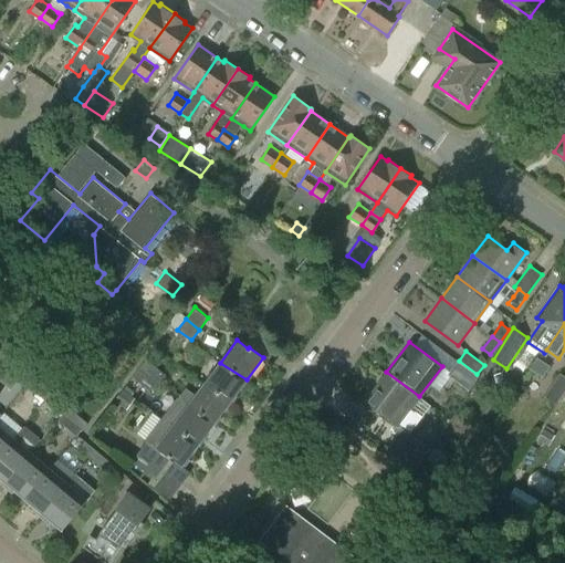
[(0,355),(0,361),(8,367),(14,361),(3,352),(0,355)]
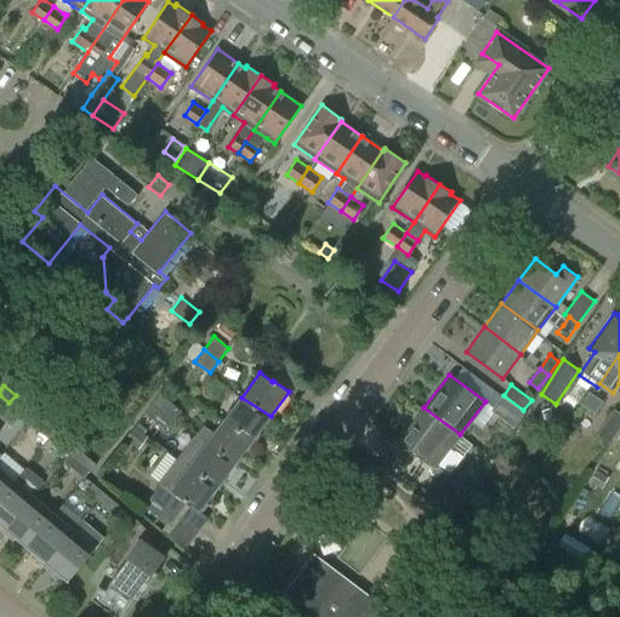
[(581,403),(596,412),(604,400),(590,390),(581,403)]
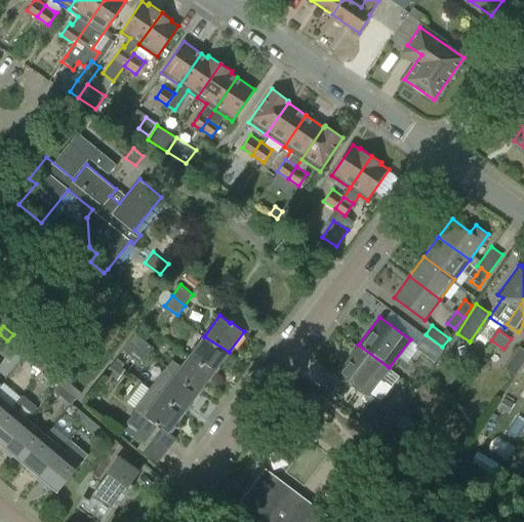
[(135,332),(128,342),(147,355),(154,347),(135,332)]
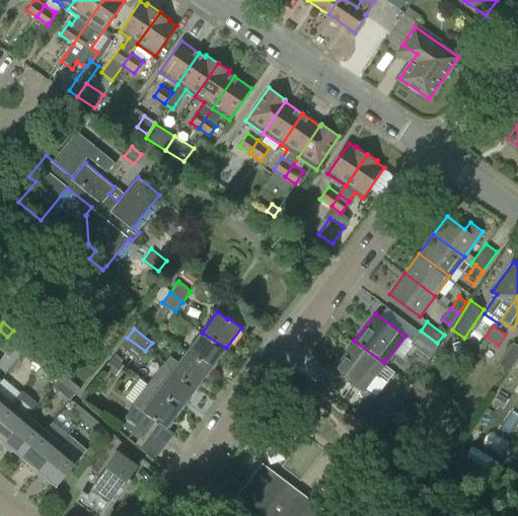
[(437,343),(421,330),(420,329),(411,343),(430,357),(439,345),(437,343)]
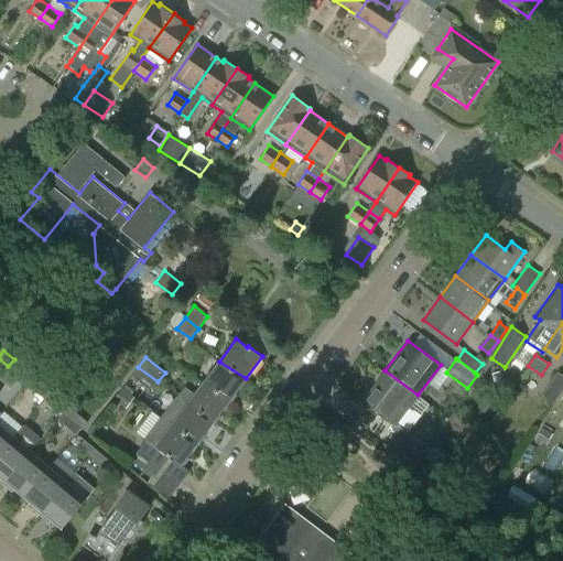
[(14,359),(8,366),(20,376),(25,369),(14,359)]
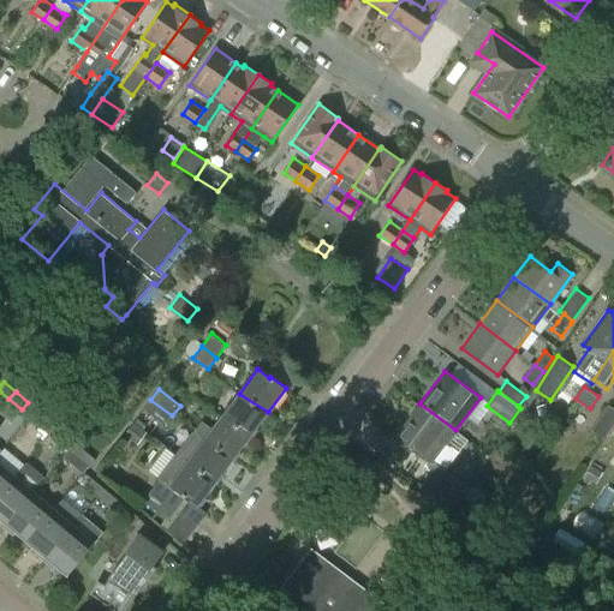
[(239,394),(222,417),(251,435),(268,412),(239,394)]
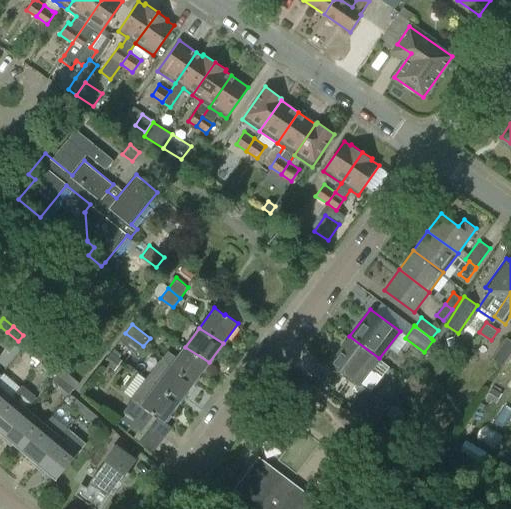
[(143,346),(125,333),(120,340),(137,354),(143,346)]
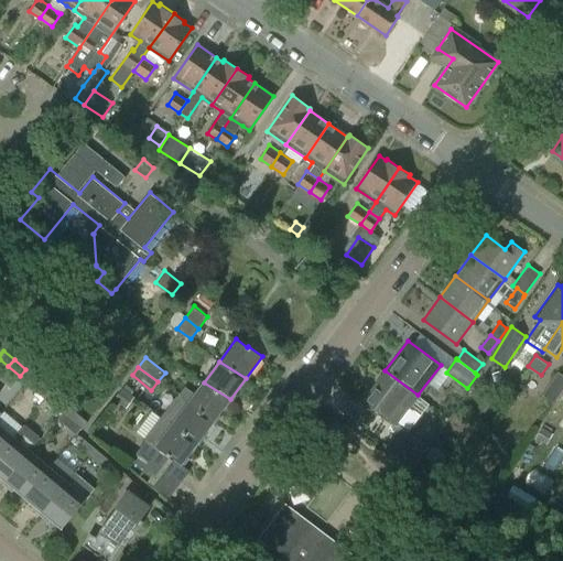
[(409,407),(418,395),(385,370),(363,400),(394,424),(390,430),(396,433),(385,448),(413,468),(429,446),(409,432),(421,416),(409,407)]
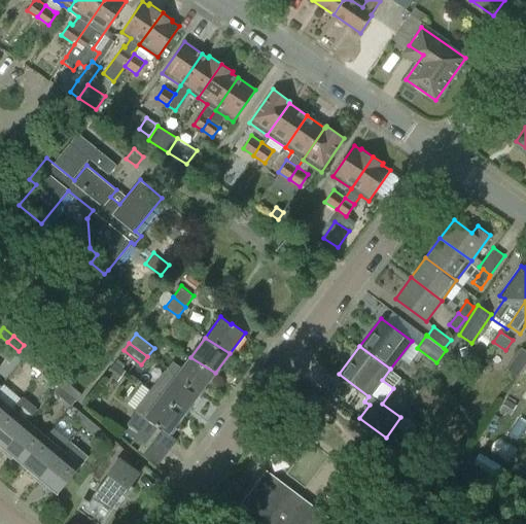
[(506,368),(518,376),(525,363),(525,349),(521,346),(506,368)]
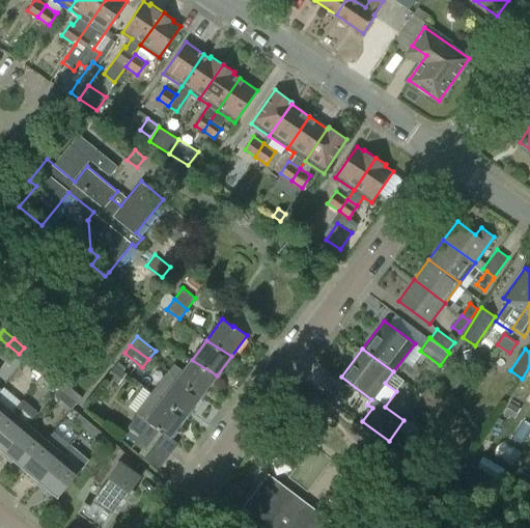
[(32,365),(42,373),(48,367),(37,359),(32,365)]
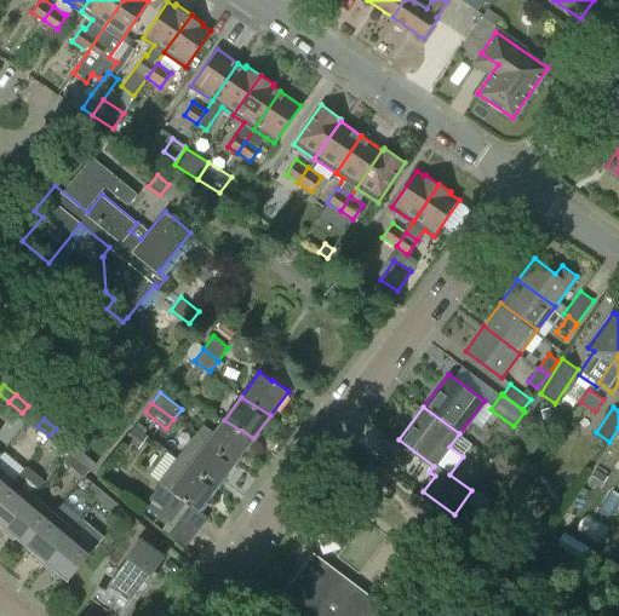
[(205,425),(196,436),(205,442),(235,461),(253,438),(224,420),(215,432),(205,425)]
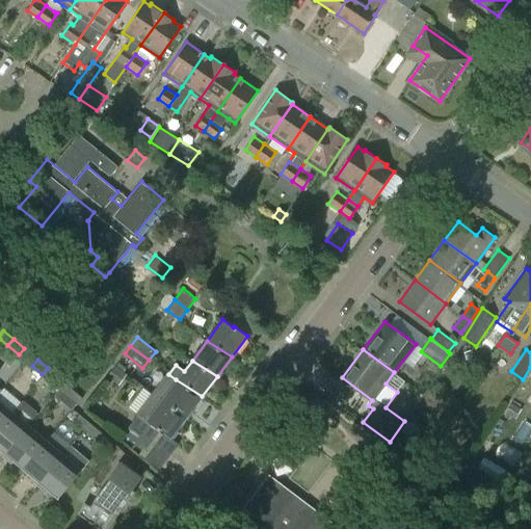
[(115,367),(108,375),(121,385),(127,376),(115,367)]
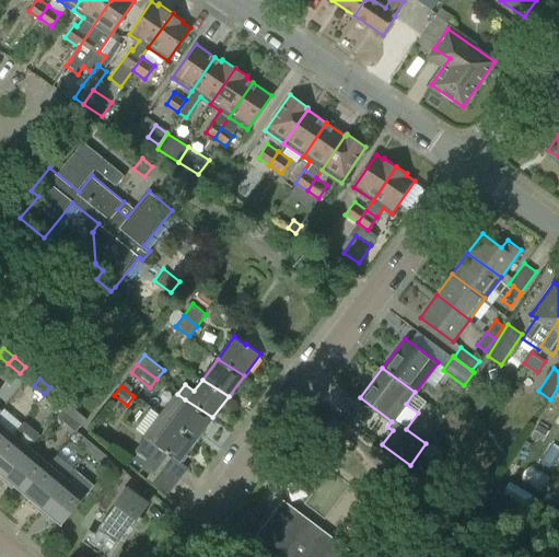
[(50,387),(44,394),(56,404),(61,396),(50,387)]
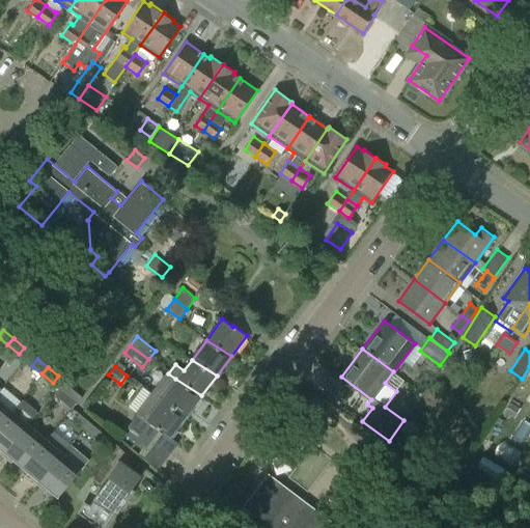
[(168,373),(151,394),(160,400),(187,416),(201,395),(175,379),(168,373)]
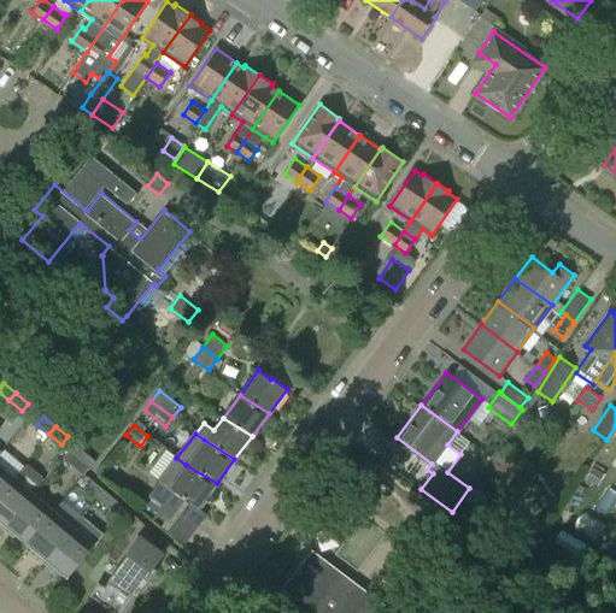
[(77,458),(89,467),(97,460),(84,449),(77,458)]
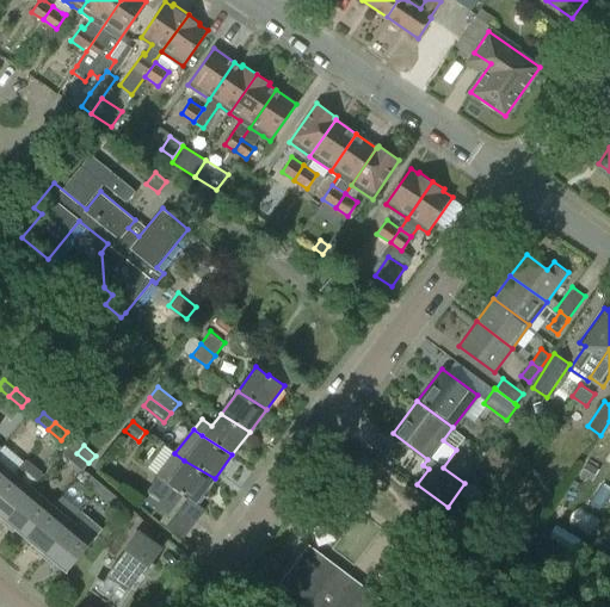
[(174,453),(143,495),(170,514),(184,495),(185,494),(197,502),(215,478),(184,460),(174,453)]
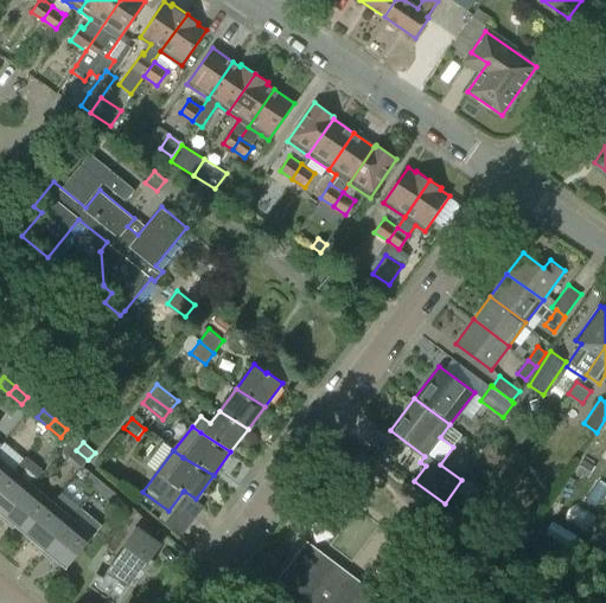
[(13,468),(0,482),(0,515),(4,519),(32,486),(44,470),(25,454),(13,468)]
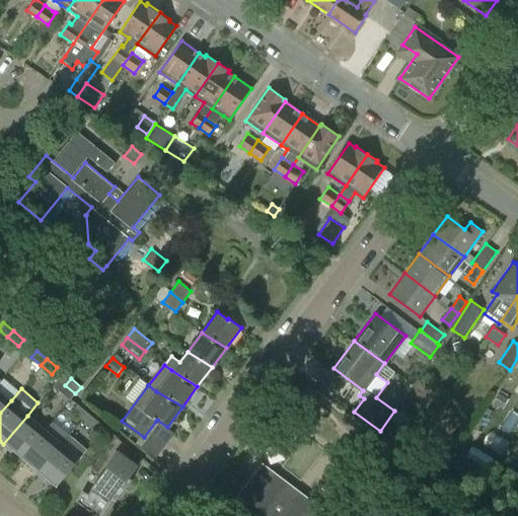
[(0,391),(0,413),(11,400),(0,391)]
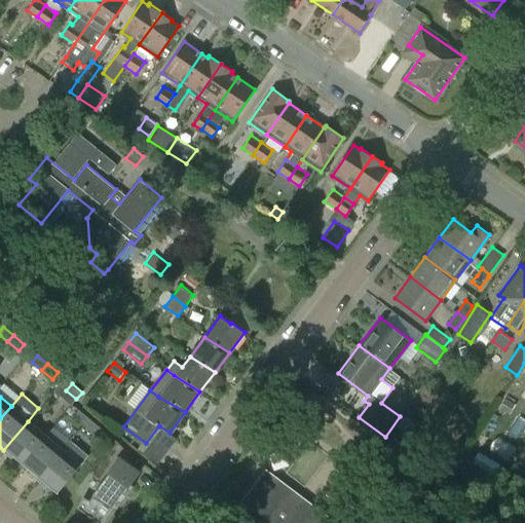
[(508,412),(514,403),(505,398),(499,407),(508,412)]
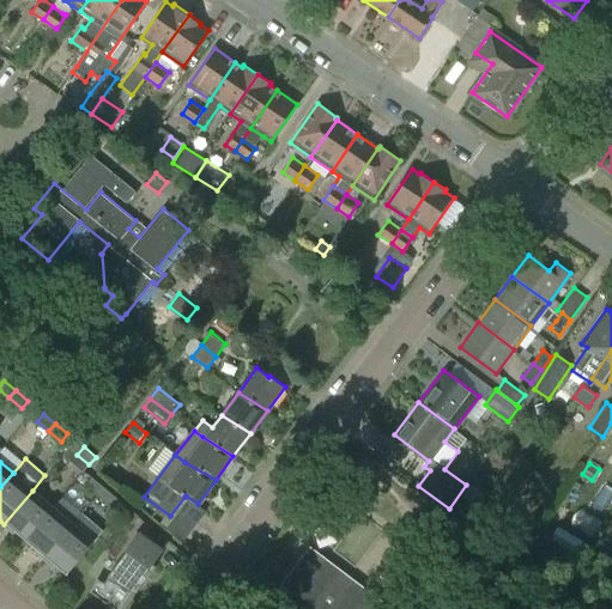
[(86,485),(97,493),(103,486),(92,476),(86,485)]
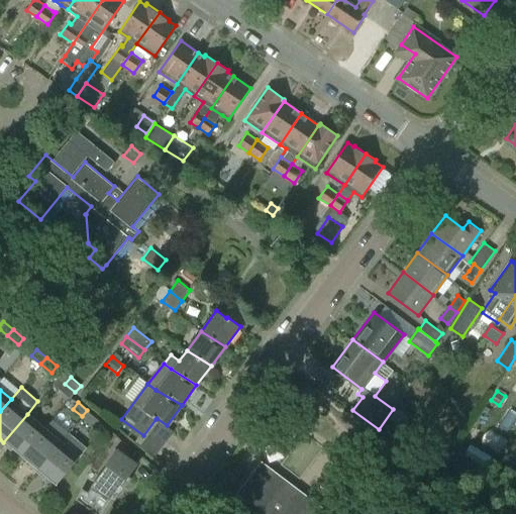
[(87,410),(82,416),(92,425),(98,419),(87,410)]
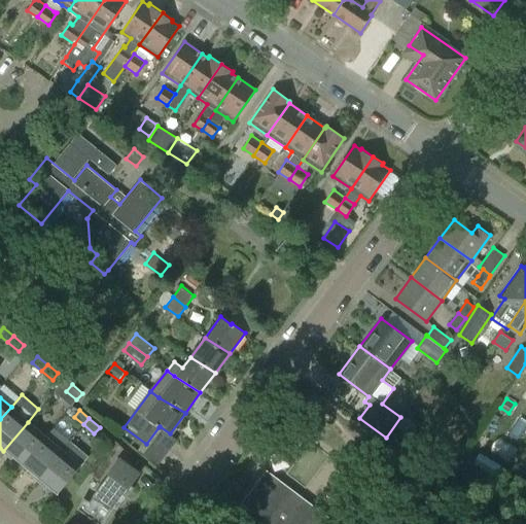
[(28,422),(3,451),(11,458),(13,455),(23,462),(44,435),(28,422)]
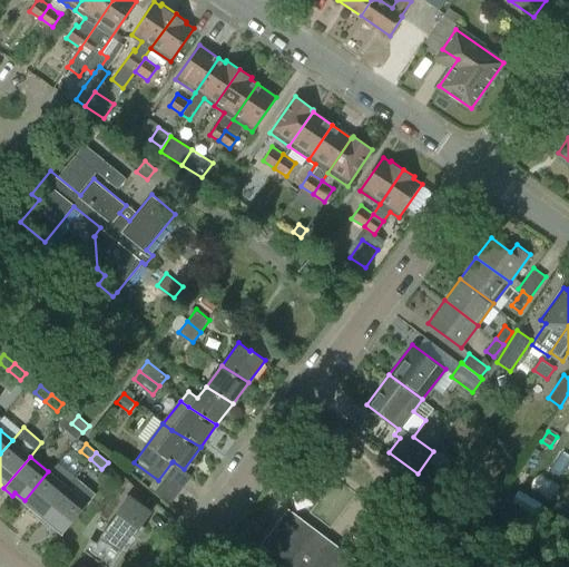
[(48,471),(25,500),(36,509),(33,512),(41,519),(67,488),(75,478),(57,462),(48,471)]
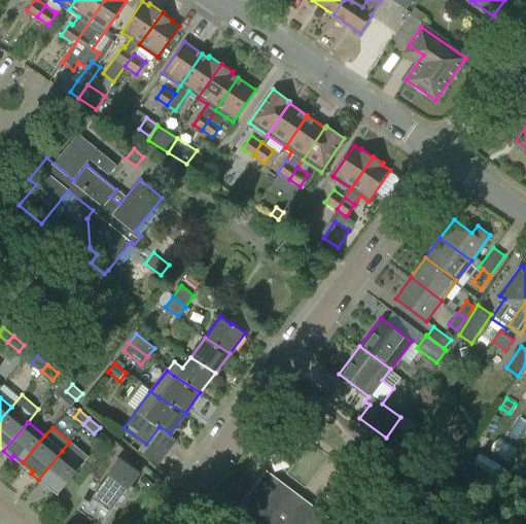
[(101,442),(112,451),(119,443),(107,433),(101,442)]
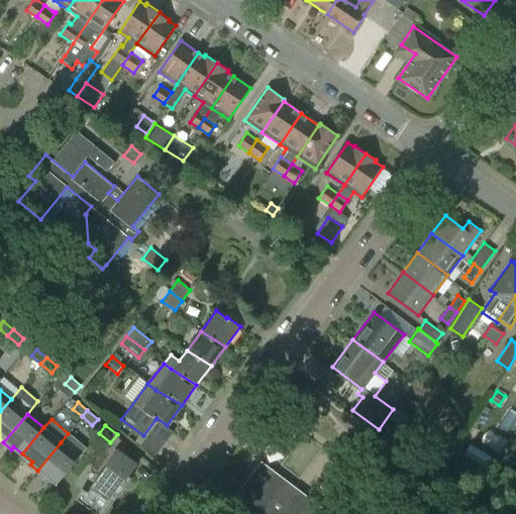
[(61,442),(37,471),(44,477),(47,474),(58,483),(79,456),(61,442)]
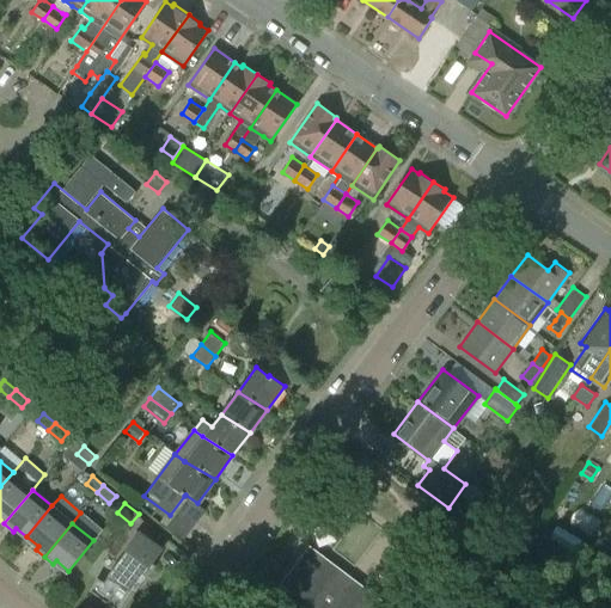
[(152,562),(163,548),(140,532),(127,548),(127,550),(104,581),(97,576),(90,589),(115,607),(117,607),(144,573),(147,576),(156,564),(152,562)]
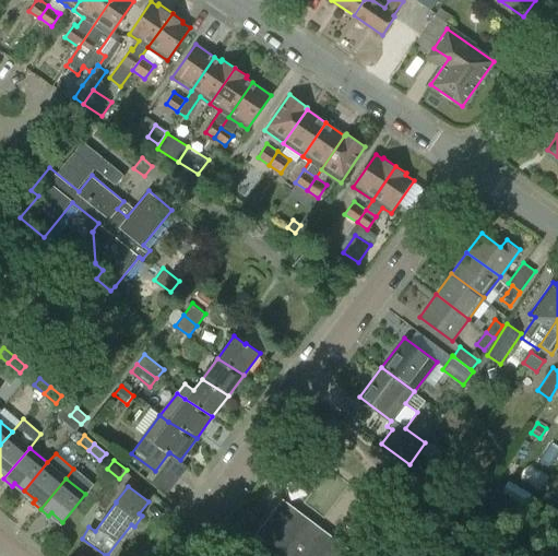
[(265,555),(348,555),(353,551),(283,498),(257,533),(273,546),(265,555)]
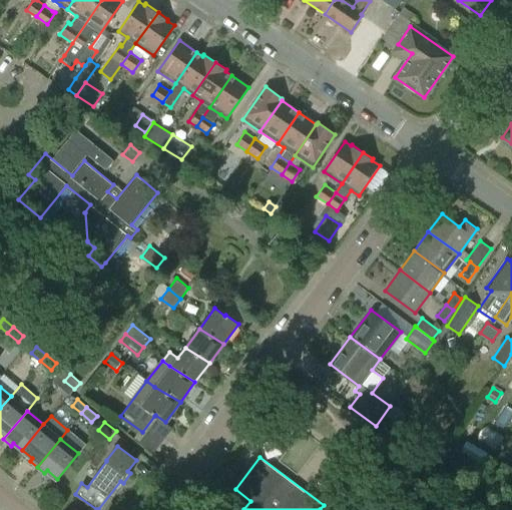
[(353,474),(341,490),(349,496),(361,480),(353,474)]
